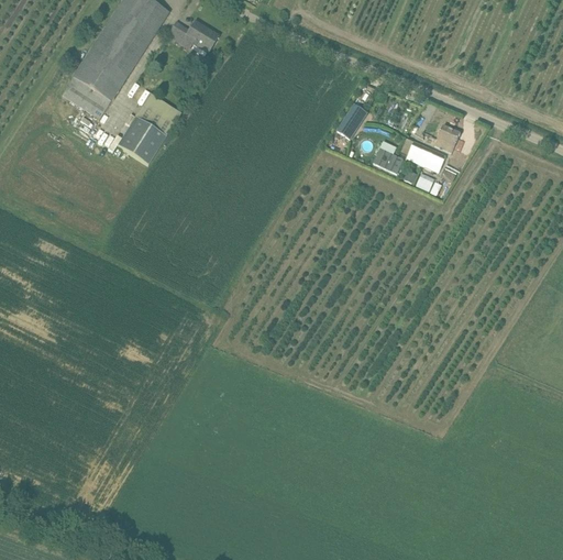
[(99,118),(163,20),(168,11),(152,0),(122,0),(62,94),(99,118)]
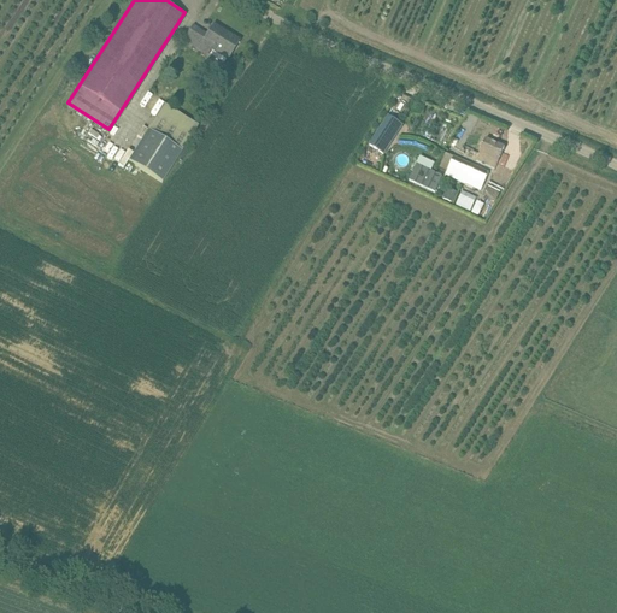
[(228,57),(233,48),(240,37),(228,30),(227,33),(213,23),(207,31),(193,23),(184,37),(207,52),(210,46),(228,57)]
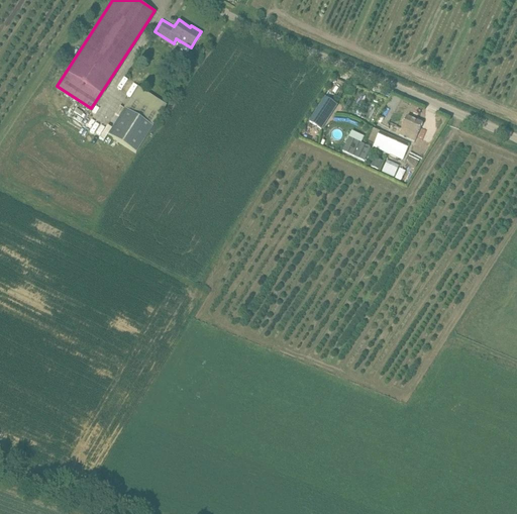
[(124,106),(107,132),(135,150),(152,124),(153,124),(166,103),(137,84),(123,106),(124,106)]
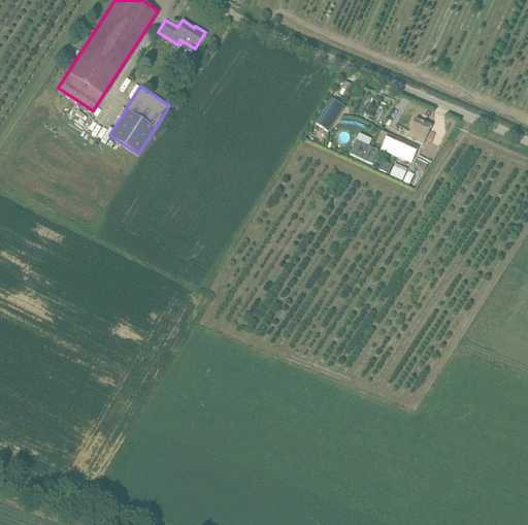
[(344,104),(333,97),(317,122),(328,130),(344,104)]
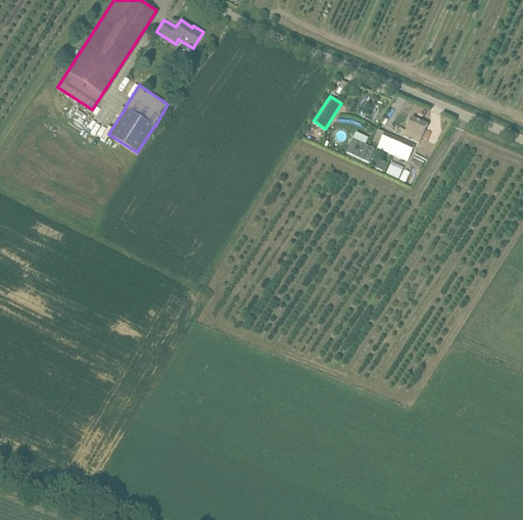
[(394,116),(392,122),(394,123),(393,125),(409,131),(401,145),(412,149),(411,150),(423,156),(431,139),(419,134),(418,135),(416,133),(422,119),(415,115),(415,114),(408,111),(408,112),(400,109),(396,116),(394,116)]
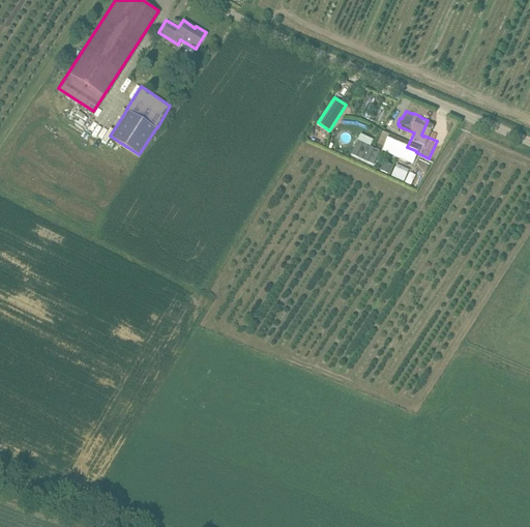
[(358,139),(352,152),(374,163),(381,149),(371,144),(358,139)]
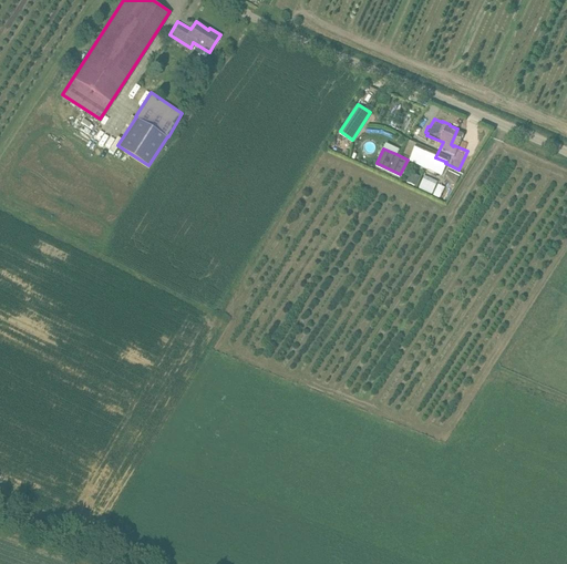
[(420,185),(434,192),(440,178),(425,172),(420,185)]
